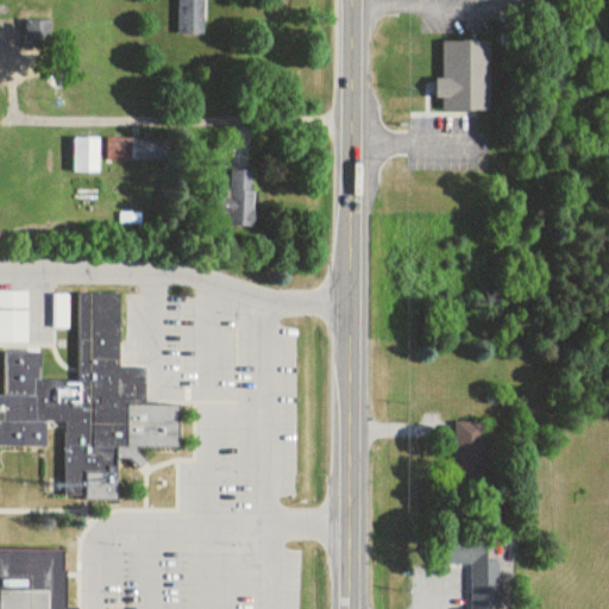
[(203,36),(203,0),(180,0),(180,36),(203,36)]
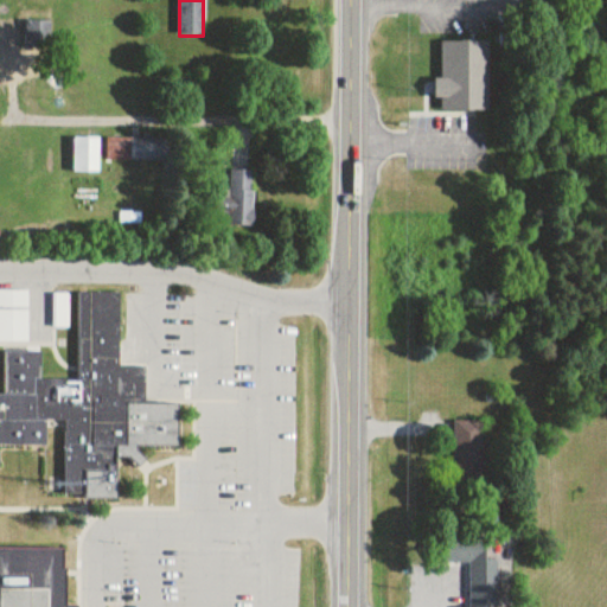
[(487,42),(441,42),(441,80),(434,80),(434,98),(440,98),(440,112),(487,112),(487,42)]
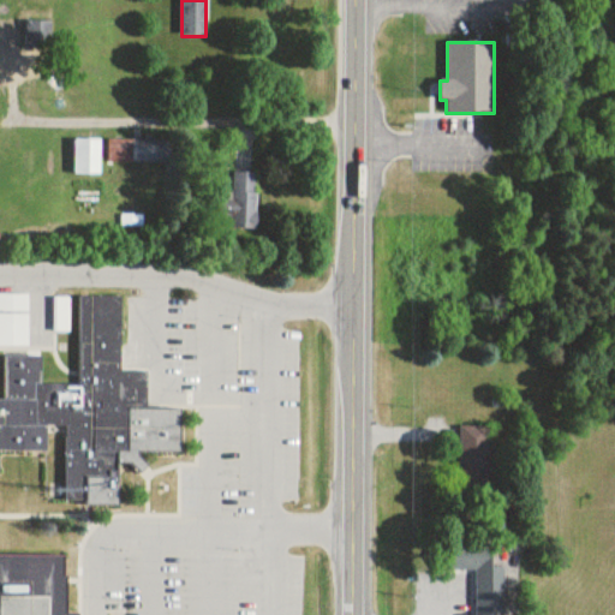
[(73,175),(100,175),(100,141),(73,141),(73,175)]
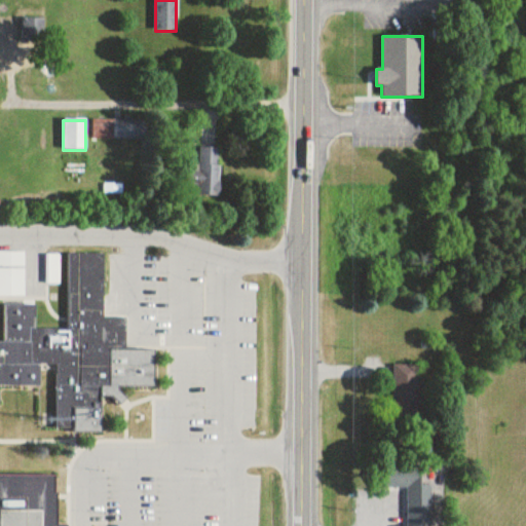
[(144,121),(91,121),(91,141),(144,141),(144,121)]
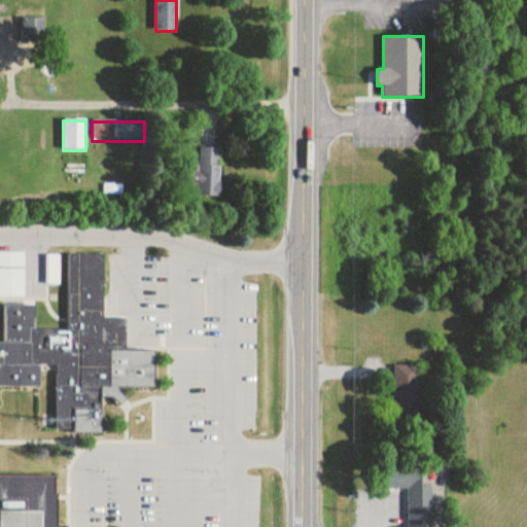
[(218,148),(198,148),(198,198),(218,198),(218,148)]
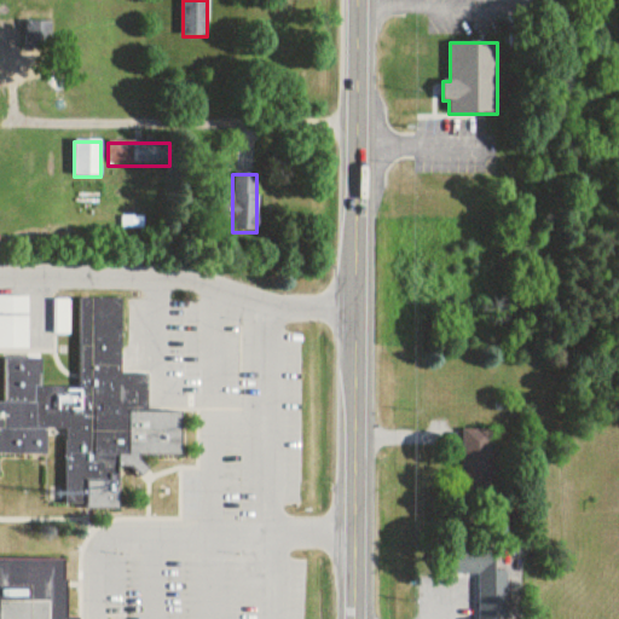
[(0,348),(28,350),(28,296),(0,296),(0,348)]
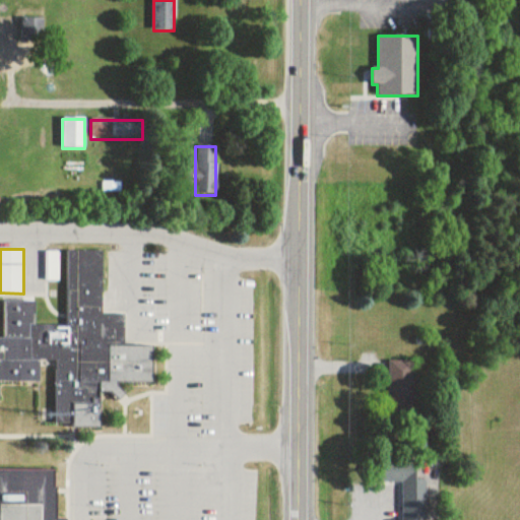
[(0,381),(38,383),(39,367),(55,367),(53,414),(98,431),(100,395),(119,395),(119,383),(150,384),(151,347),(123,346),(124,316),(100,315),(103,252),(68,251),(65,327),(34,325),(35,302),(4,301),(3,328),(0,327),(0,381)]
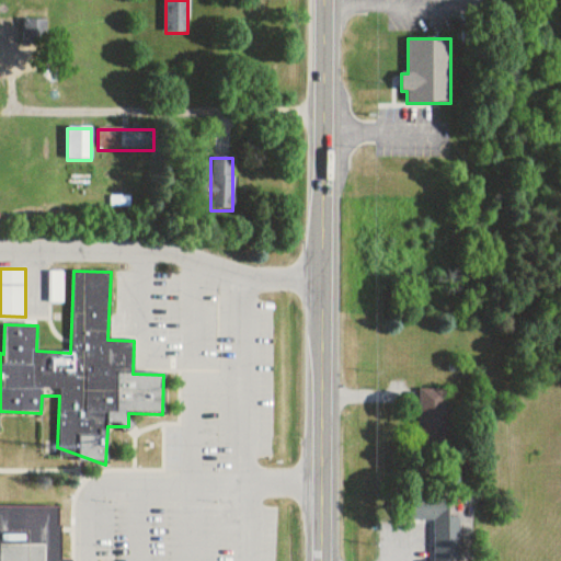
[(63,304),(63,272),(47,272),(47,304),(63,304)]
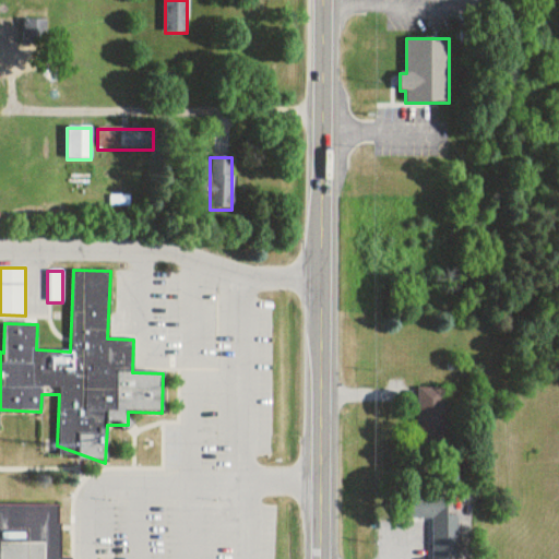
[(443,443),(443,389),(418,389),(418,443),(443,443)]
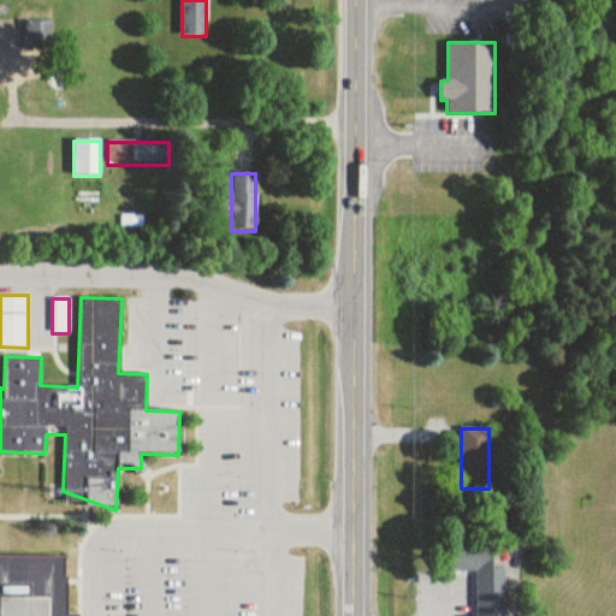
[(0,615),(76,615),(77,615),(64,615),(64,557),(0,557),(0,615)]
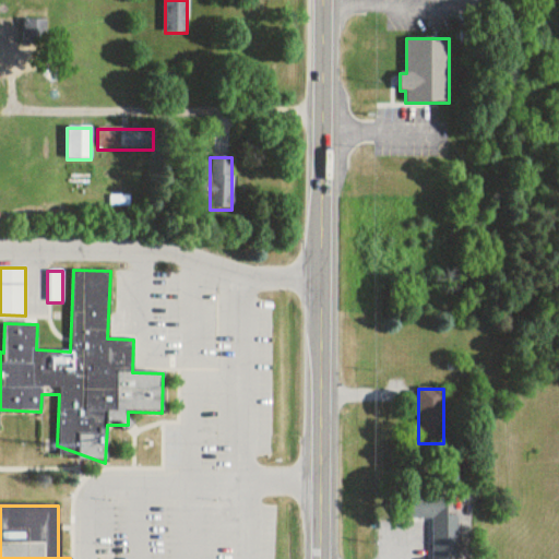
[(458,558),(459,516),(447,516),(447,506),(406,506),(406,519),(432,519),(432,558),(458,558)]
